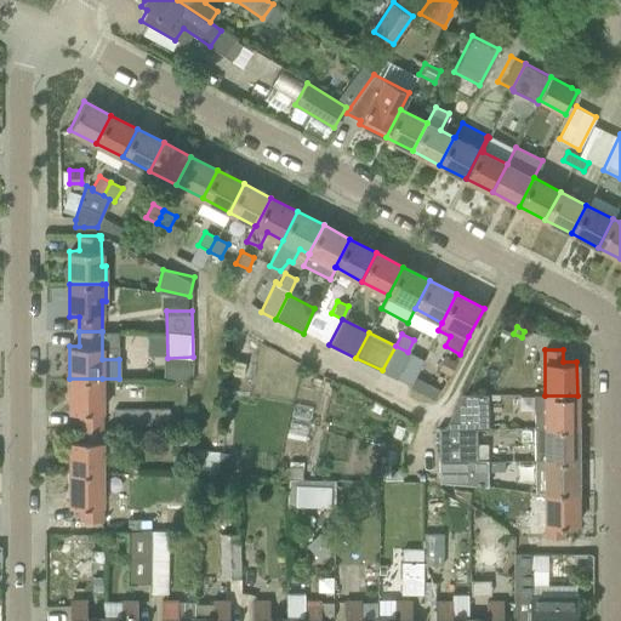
[(456,362),(455,362),(445,357),(439,369),(450,374),(456,362)]
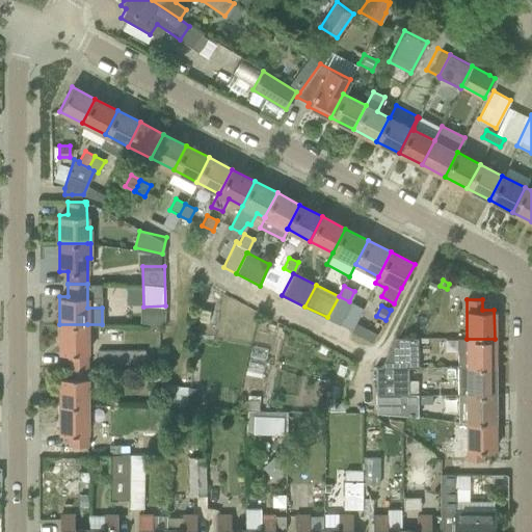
[(87,365),(87,324),(59,324),(59,352),(68,352),(68,365),(87,365)]
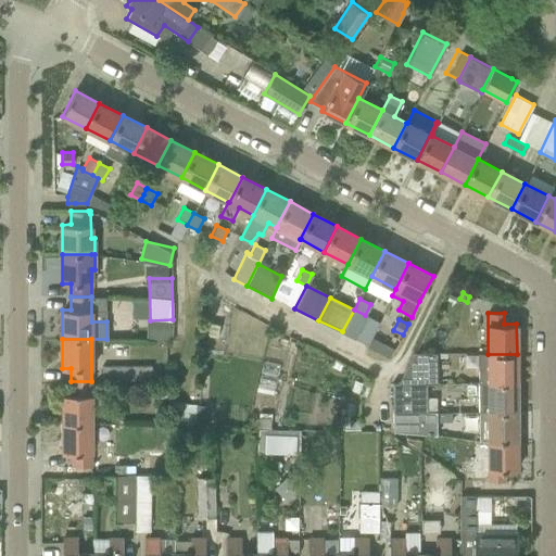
[(438,353),(415,353),(414,353),(397,382),(427,382),(438,382),(438,353)]
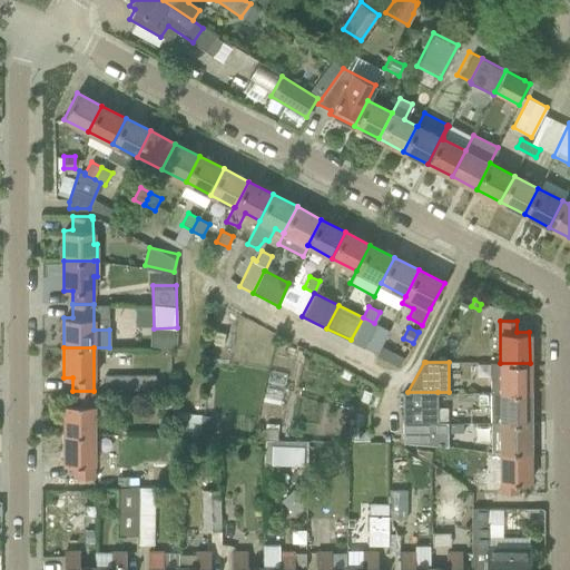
[(530,363),(500,363),(491,363),(491,392),(530,392),(530,363)]
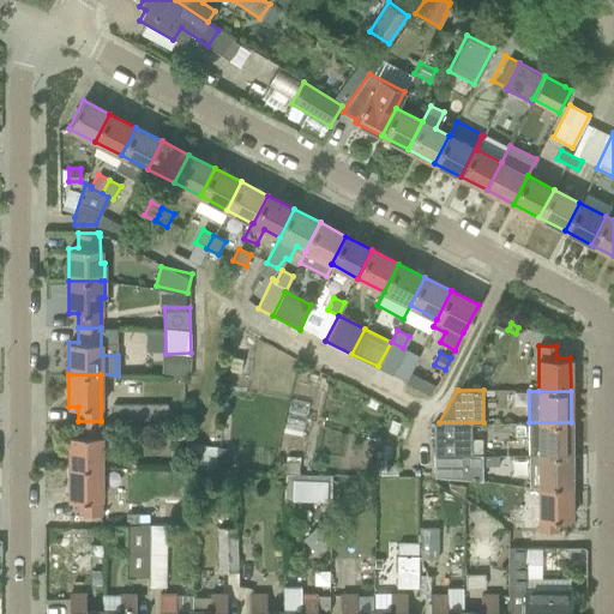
[(304,434),(306,401),(289,399),(287,433),(304,434)]
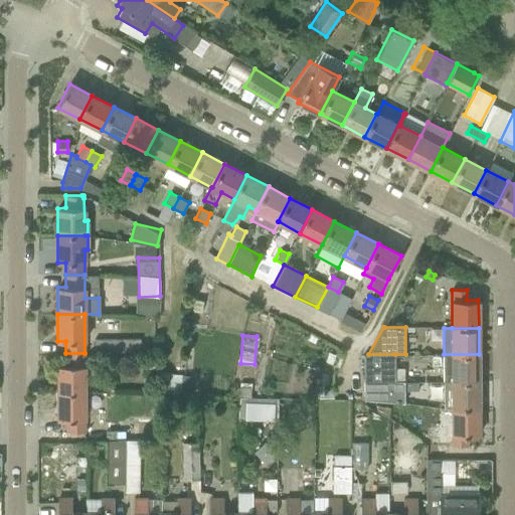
[(84,392),(84,353),(65,353),(65,365),(57,365),(57,392),(84,392)]
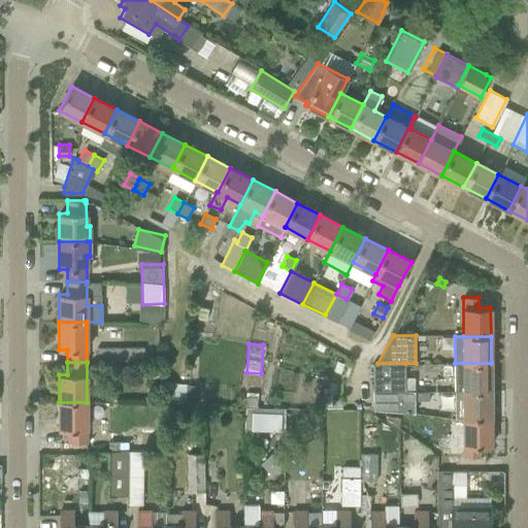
[(405,392),(405,363),(377,363),(371,363),(372,392),(405,392)]
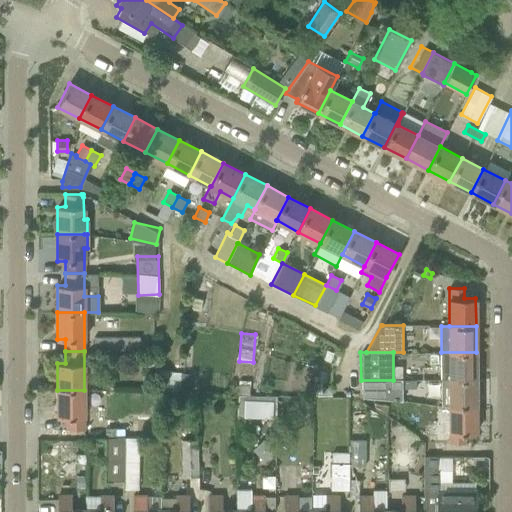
[(476,379),(476,352),(441,352),(441,379),(476,379)]
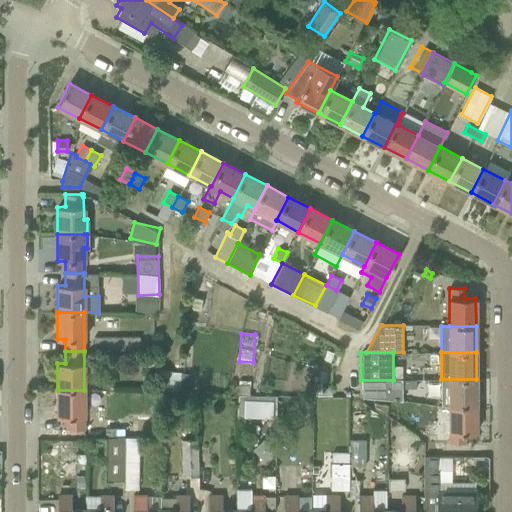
[(476,405),(476,379),(441,379),(441,405),(450,405),(476,405)]
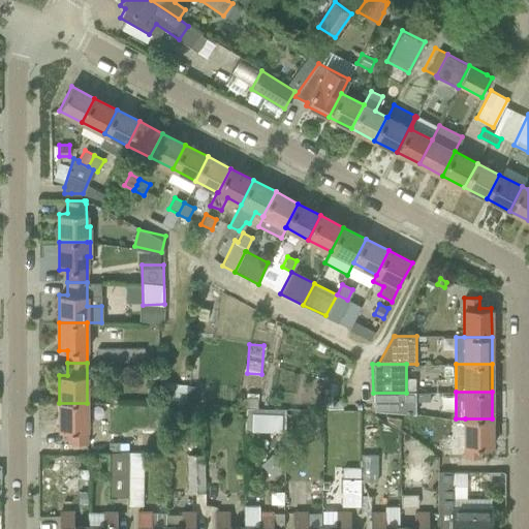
[(87,443),(87,423),(87,403),(59,403),(59,431),(67,431),(67,443),(87,443)]
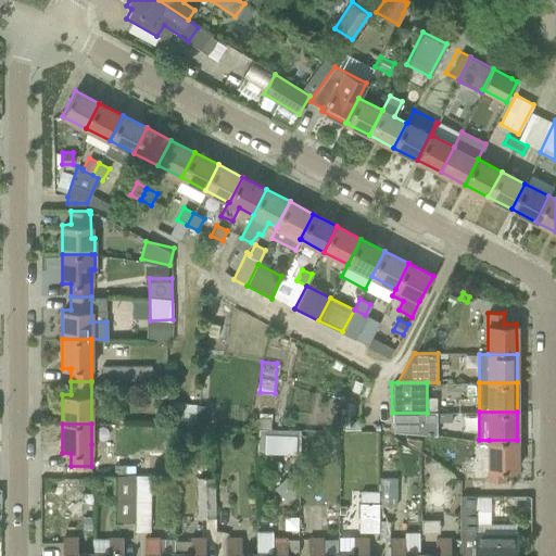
[(265,434),(264,452),(295,453),(295,436),(265,434)]
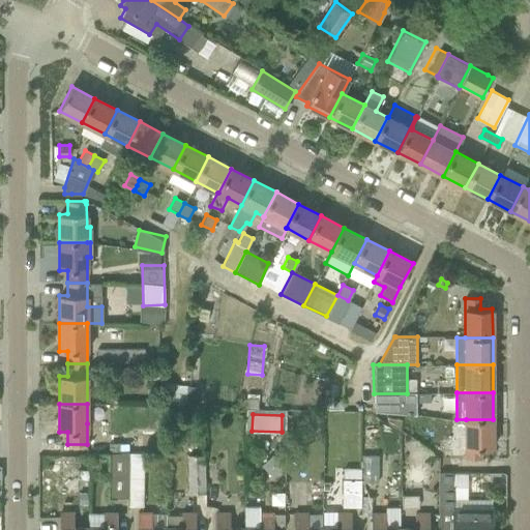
[(493,448),(493,419),(466,419),(466,459),(480,459),(480,448),(493,448)]
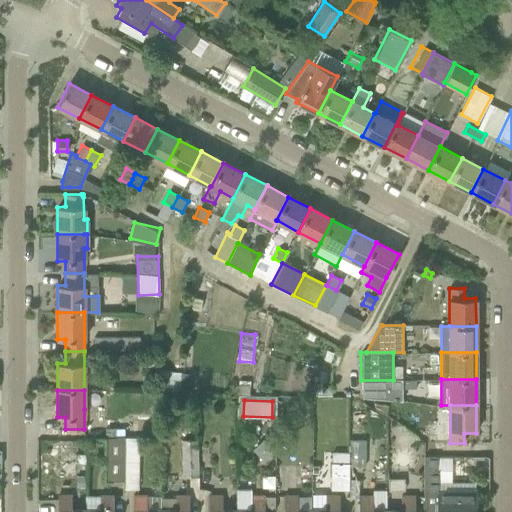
[(138,489),(140,437),(125,436),(123,488),(138,489)]
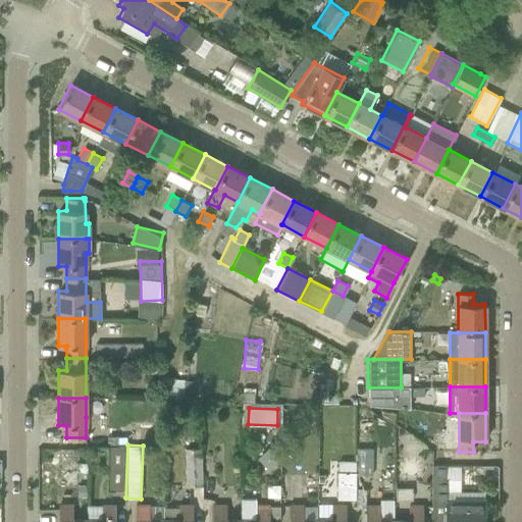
[(125,489),(125,458),(125,446),(108,446),(107,490),(125,489)]
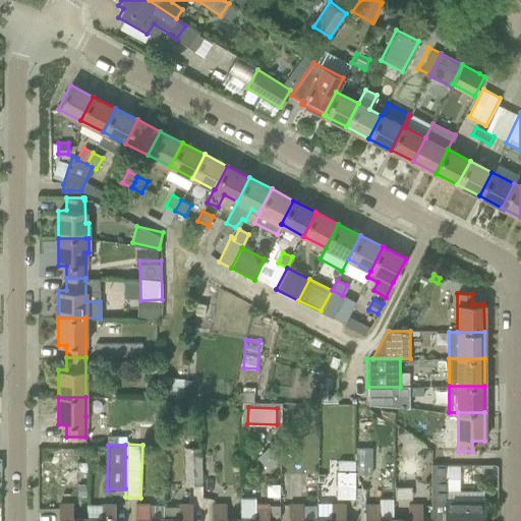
[(68,448),(40,447),(40,464),(68,465),(68,448)]
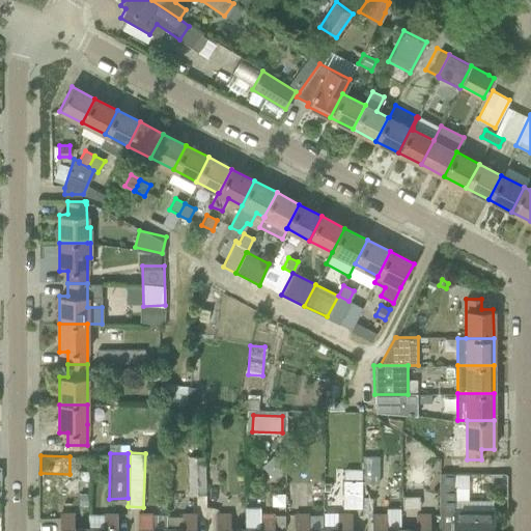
[(190,493),(206,492),(205,455),(189,456),(190,493)]
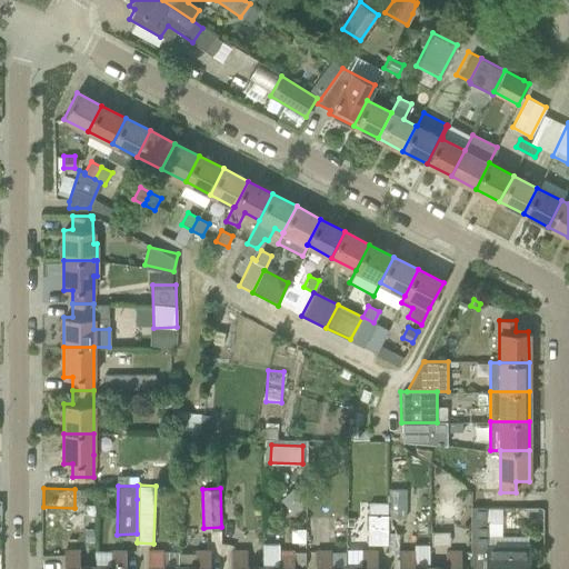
[(527,536),(488,536),(488,508),(471,508),(470,521),(470,568),(471,568),(472,562),(486,562),(486,568),(528,568),(528,548),(527,548),(527,536)]
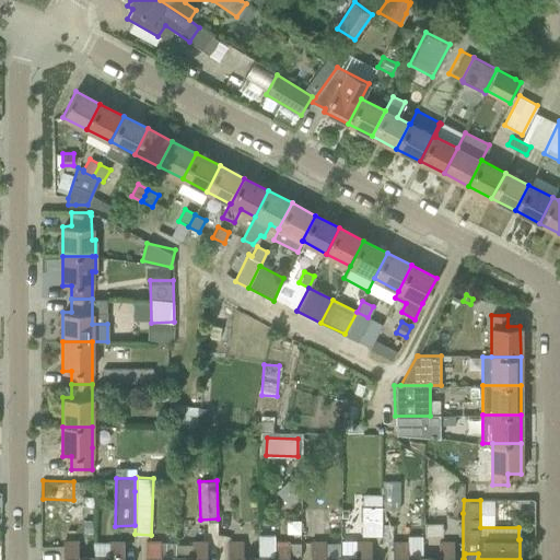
[(380,535),(380,505),(362,505),(362,535),(380,535)]
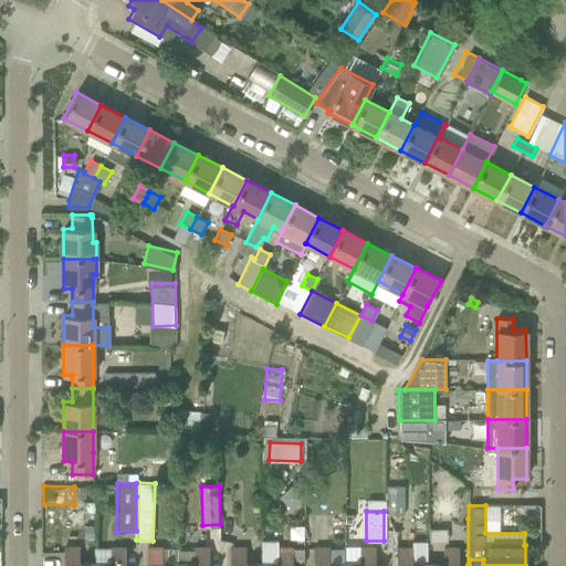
[(94,565),(94,564),(79,564),(79,547),(63,547),(63,565),(94,565)]
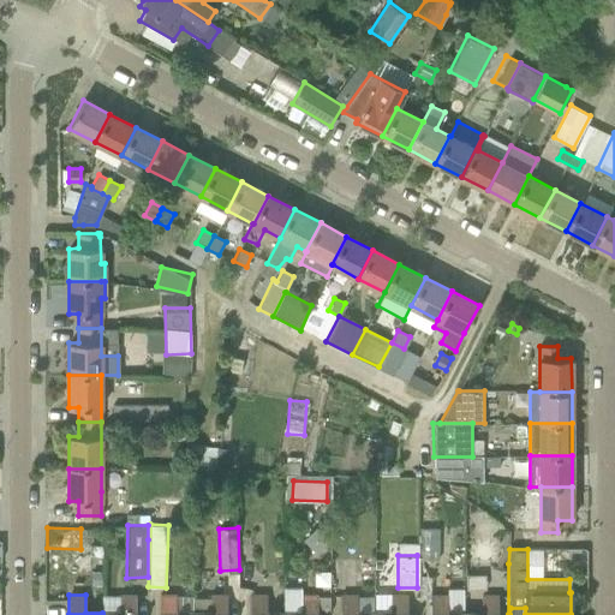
[(136,614),(136,595),(120,595),(102,595),(102,613),(102,614),(136,614)]
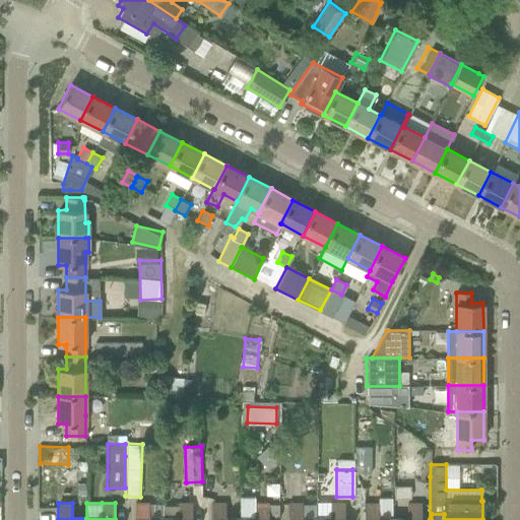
[(163,519),(164,518),(148,518),(148,503),(135,503),(134,519),(163,519)]
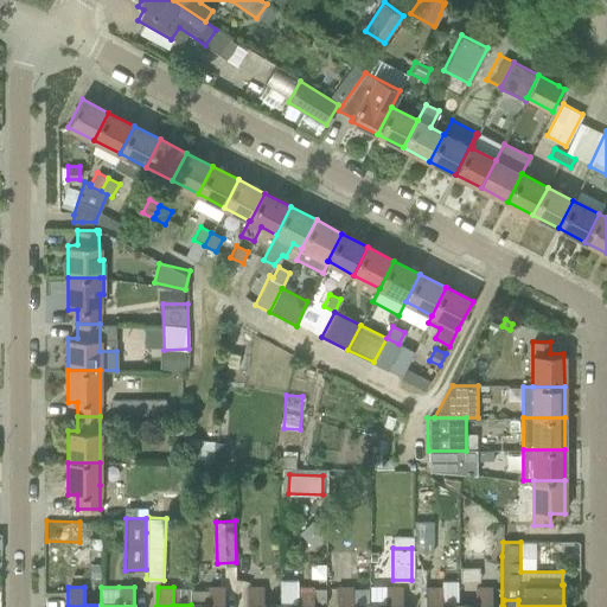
[(208,587),(208,590),(208,605),(191,605),(190,606),(223,606),(224,587),(208,587)]
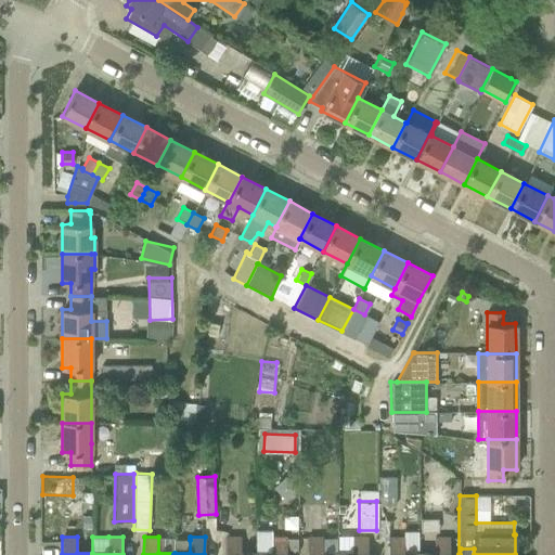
[(255,554),(256,553),(241,553),(241,537),(226,537),(226,554),(255,554)]
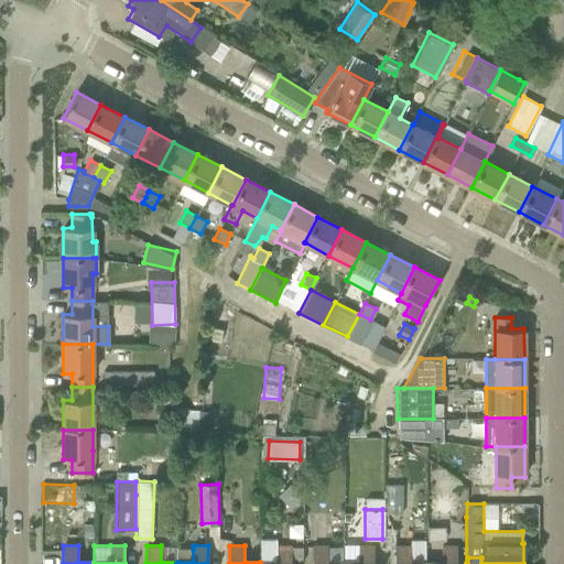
[(302,545),(291,545),(275,545),(275,562),(260,562),(259,563),(290,563),(291,560),(302,560),(302,545)]
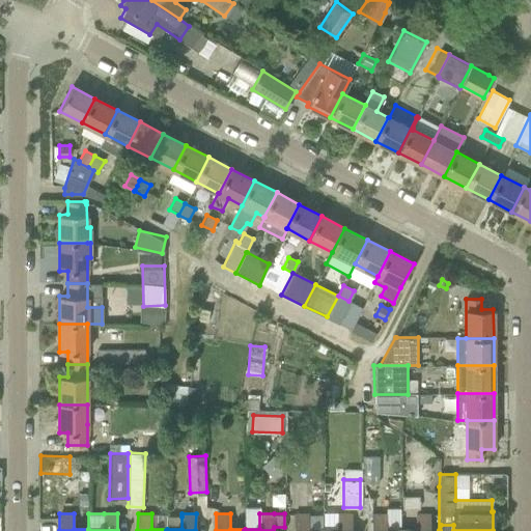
[(323,530),(323,528),(308,528),(308,513),(294,513),(294,530),(323,530)]
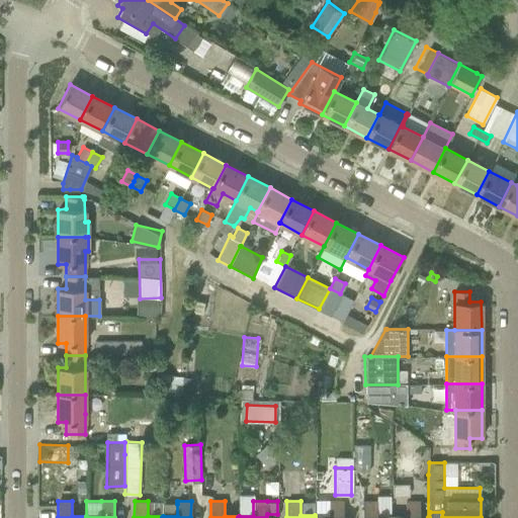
[(389,517),(390,515),(377,515),(377,506),(377,501),(364,501),(363,517),(389,517)]
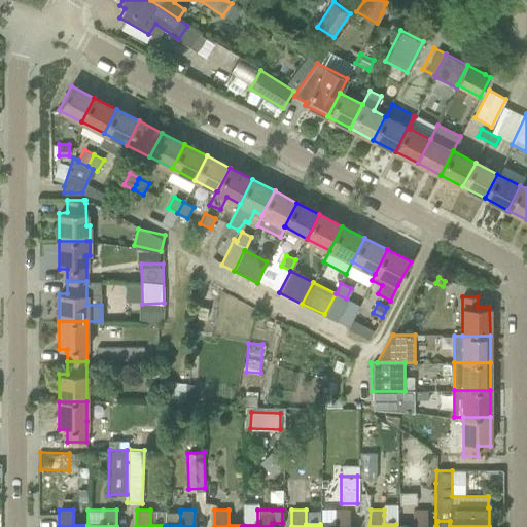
[(335,524),(320,524),(320,526),(348,526),(349,511),(336,511),(335,524)]
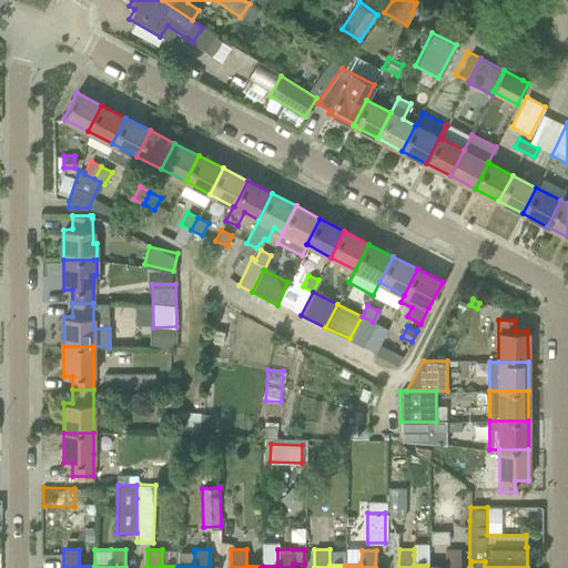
[(445,550),(445,554),(445,565),(427,565),(426,567),(459,567),(459,550),(445,550)]
